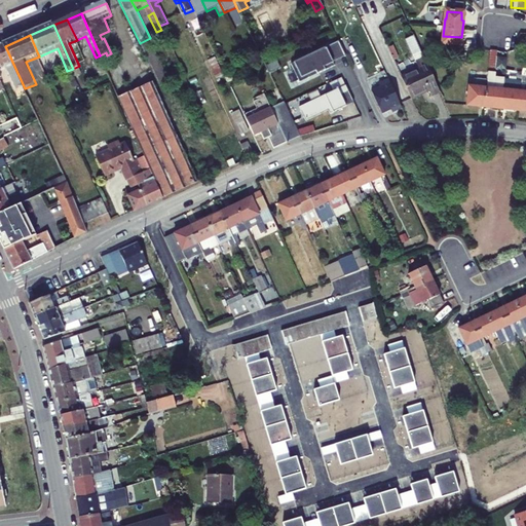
[(461,37),(443,36),(441,52),(458,54),(461,37)]
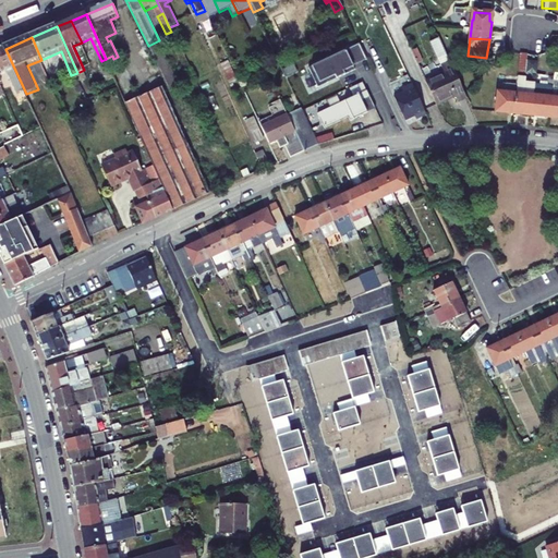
[(435,64),(445,60),(435,41),(426,45),(435,64)]
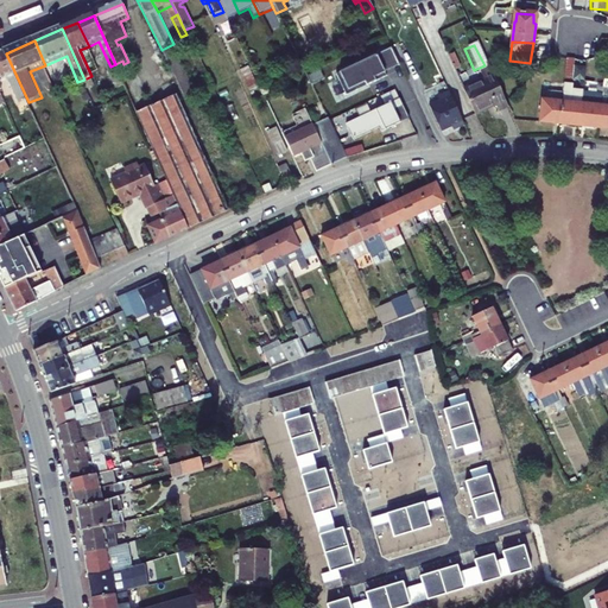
[(399,65),(391,49),(336,75),(347,96),(387,77),(385,73),(399,65)]
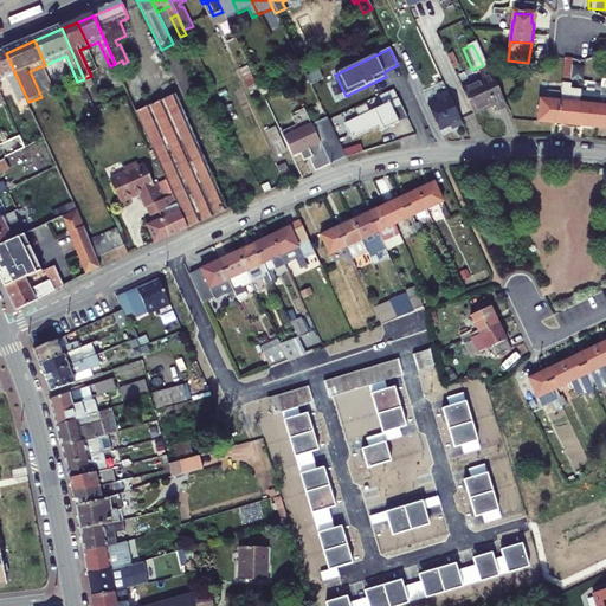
[(6,53),(0,55),(0,78),(10,75),(15,90),(13,91),(26,117),(33,114),(28,102),(6,53)]
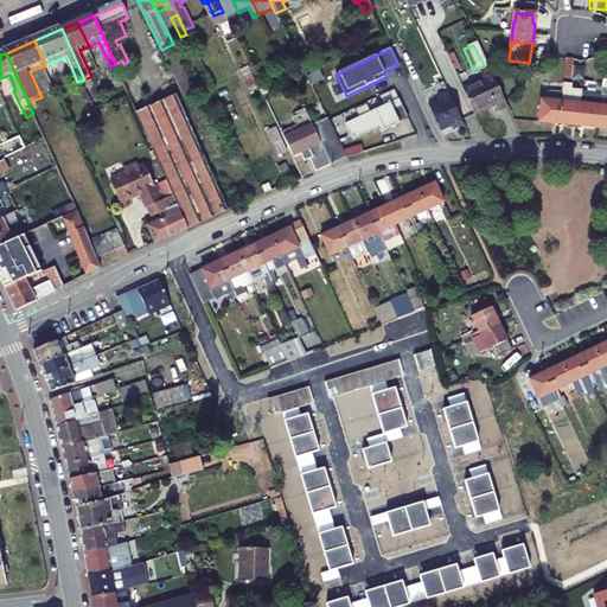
[(457,70),(449,56),(446,58),(452,71),(457,70)]
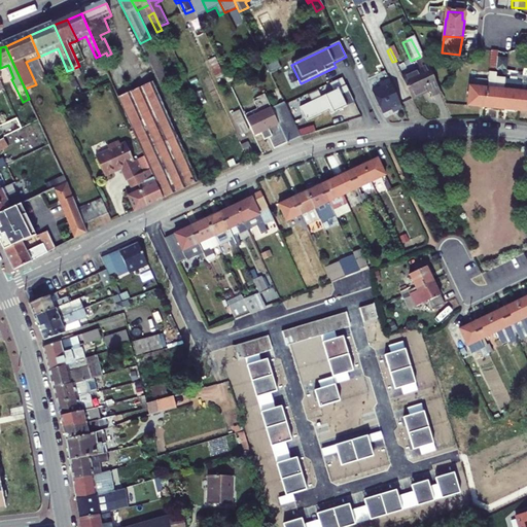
[(420,57),(411,61),(416,72),(400,79),(411,102),(427,95),(429,99),(437,96),(420,57)]
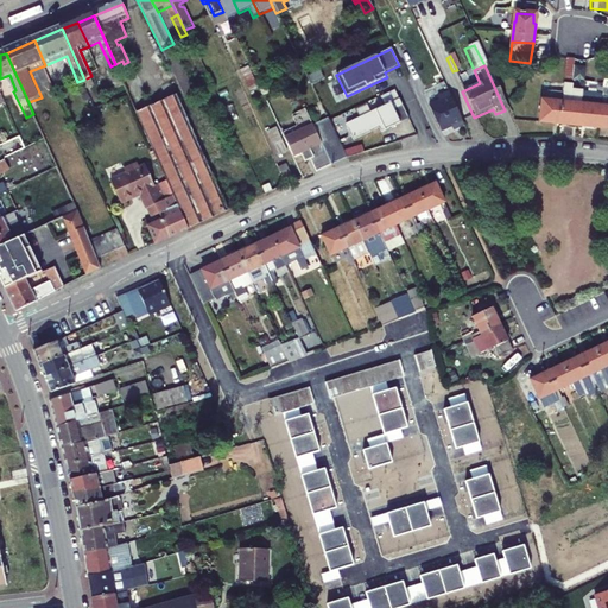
[(574,94),(577,67),(567,65),(563,101),(568,102),(569,93),(574,94)]
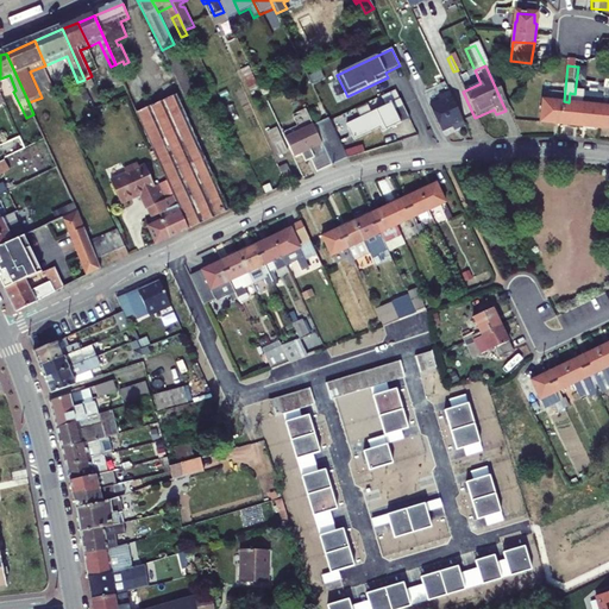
[(453,132),(464,126),(449,93),(437,99),(439,102),(428,107),(440,133),(451,127),(453,132)]
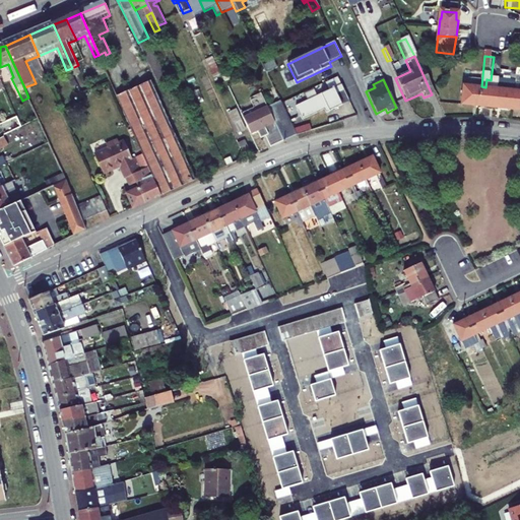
[(197,181),(151,84),(119,99),(151,171),(164,196),(197,181)]
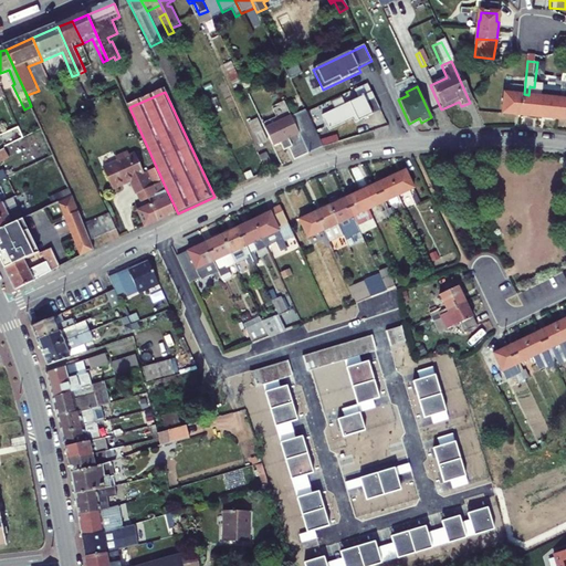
[(366,103),(374,98),(371,93),(322,116),(328,132),(353,119),(355,124),(371,115),(366,103)]
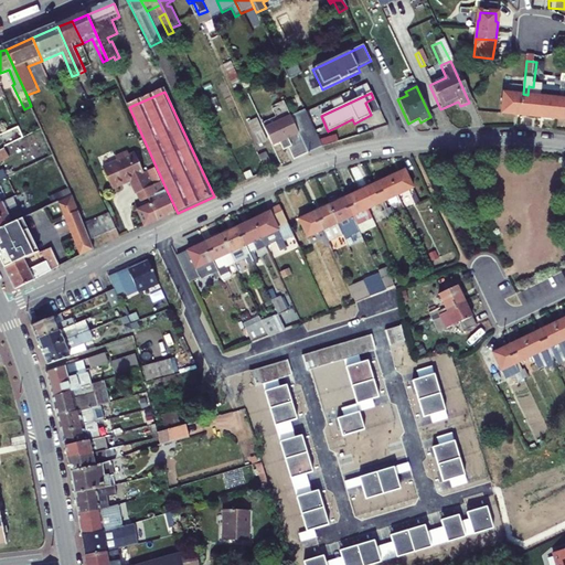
[(522,103),(520,121),(537,124),(540,105),(540,97),(523,96),(522,103)]
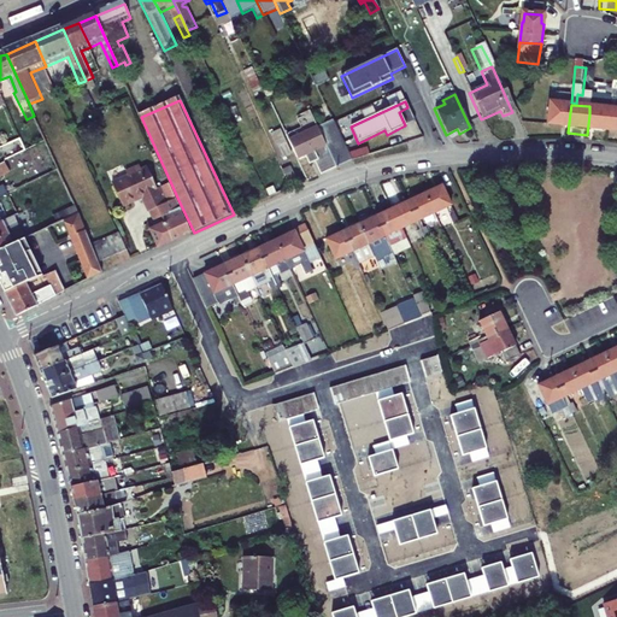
[(399,112),(405,125),(415,122),(407,107),(399,112)]
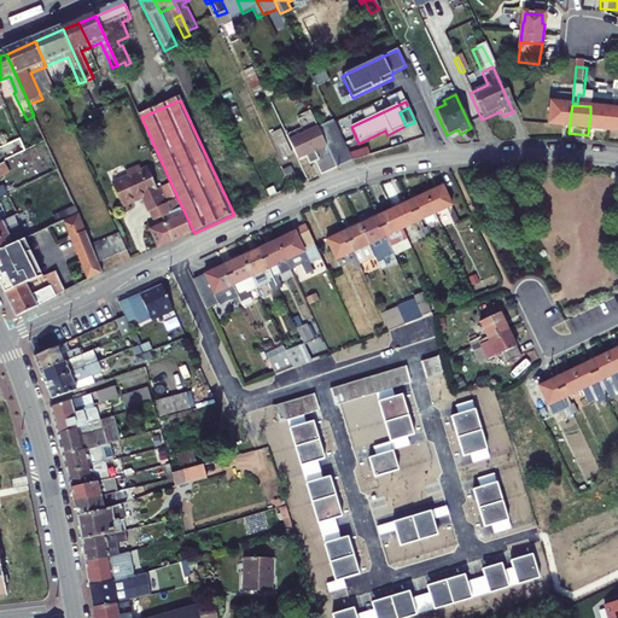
[(571,112),(551,110),(548,132),(569,133),(571,112)]
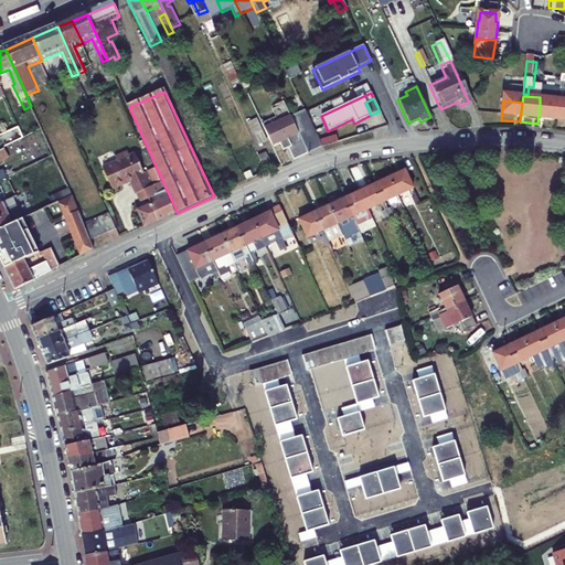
[(540,105),(537,124),(555,125),(557,106),(540,105)]
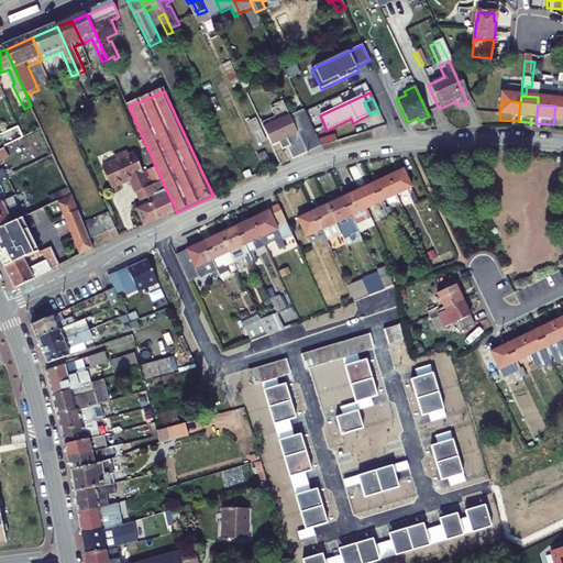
[(562,106),(555,106),(553,124),(562,125),(562,106)]
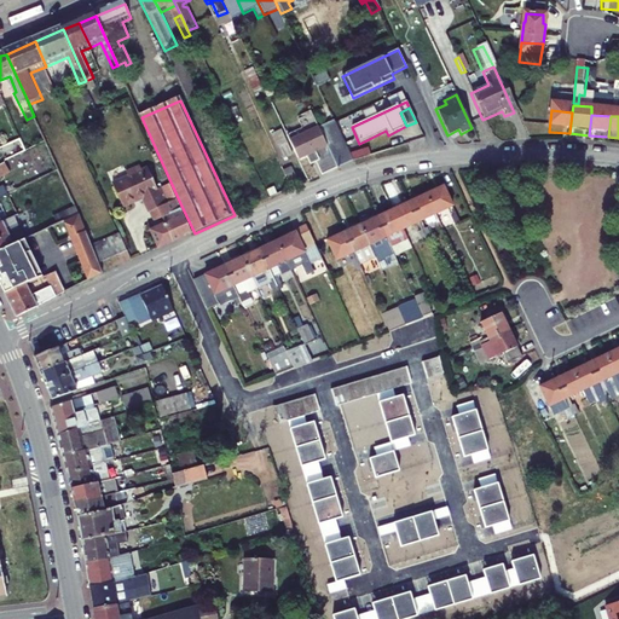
[(352,160),(331,117),(317,125),(318,127),(337,167),(352,160)]
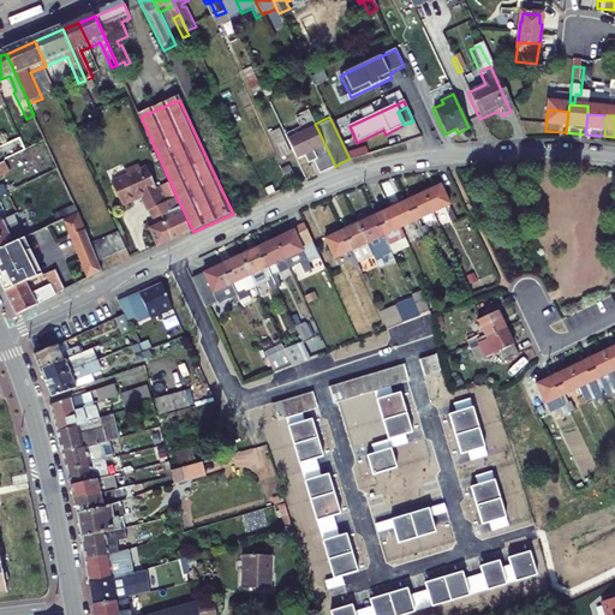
[(335,166),(316,126),(287,139),(294,154),(297,157),(305,154),(309,163),(314,161),(320,173),(335,166)]
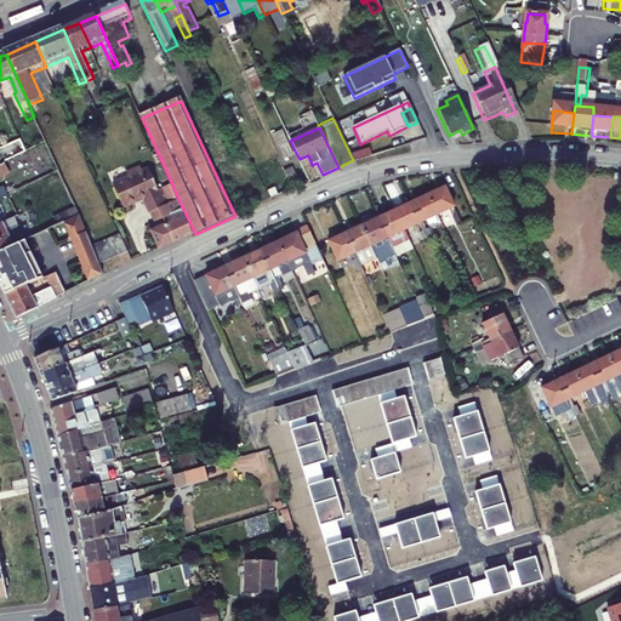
[(300,159),(297,155),(289,160),(292,169),(302,164),(300,159)]
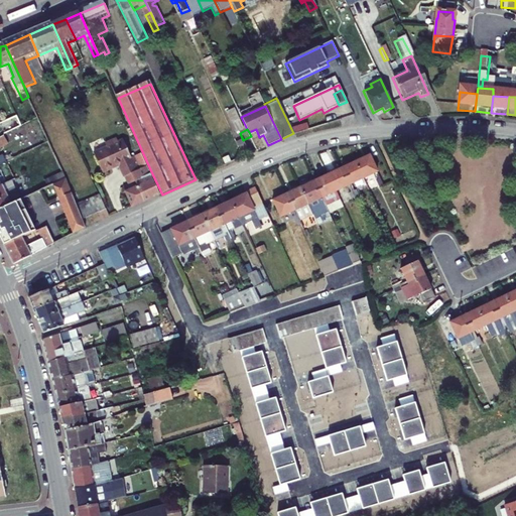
[(0,151),(13,145),(9,135),(0,139),(0,151)]
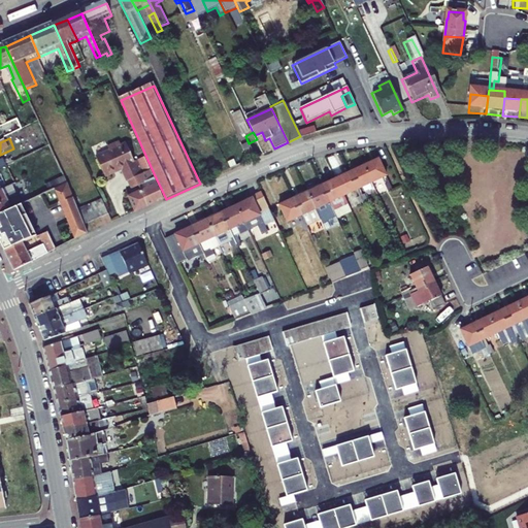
[(124,143),(120,145),(134,179),(146,174),(140,162),(138,163),(130,144),(125,146),(124,143)]
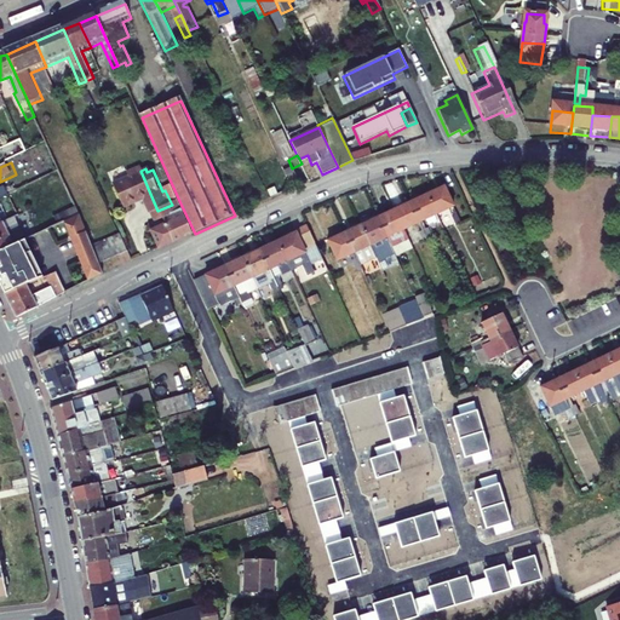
[(299,185),(292,168),(287,170),(296,187),(299,185)]
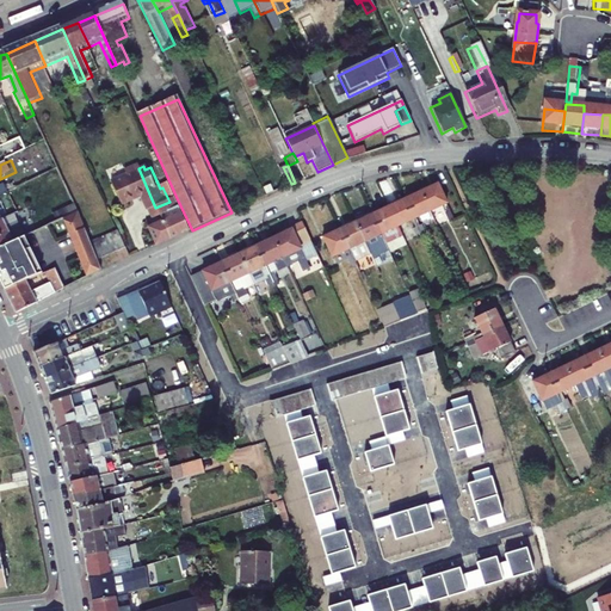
[(291,184),(283,167),(278,170),(287,186),(291,184)]
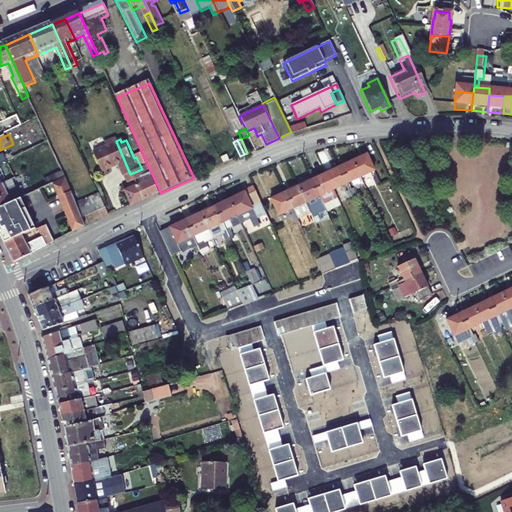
[(130,174),(116,141),(109,144),(110,147),(108,148),(116,166),(122,163),(124,167),(123,168),(127,176),(130,174)]
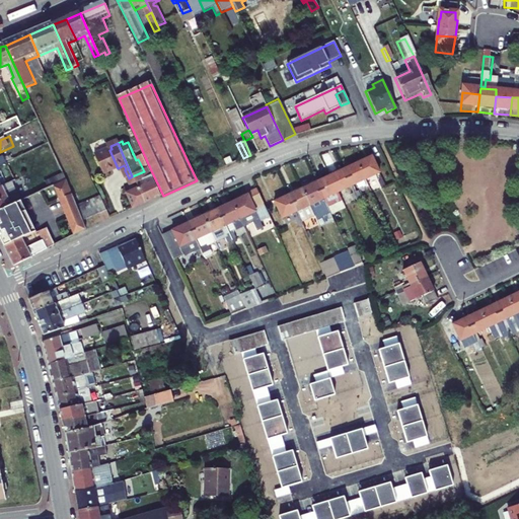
[(118,168),(109,150),(98,155),(107,174),(117,170),(116,169),(118,168)]
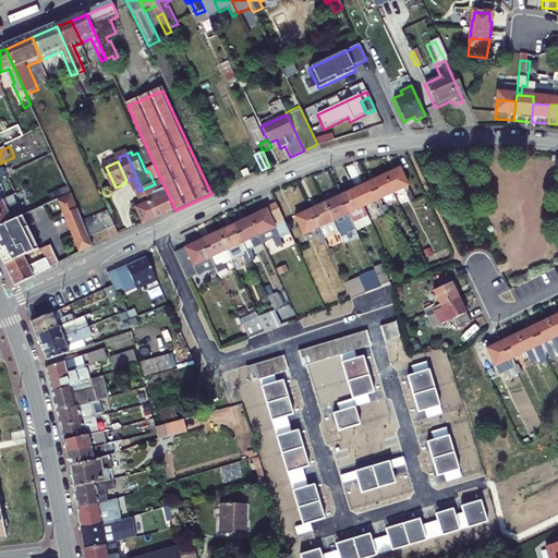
[(398,169),(383,177),(390,194),(405,187),(398,169)]
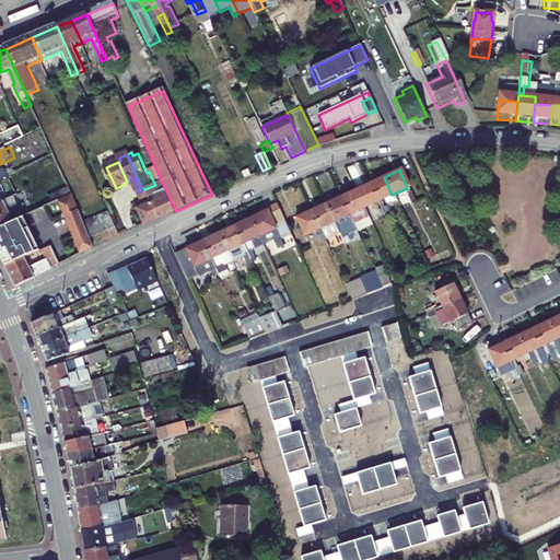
[(384,177),(369,184),(377,202),(392,195),(384,177)]
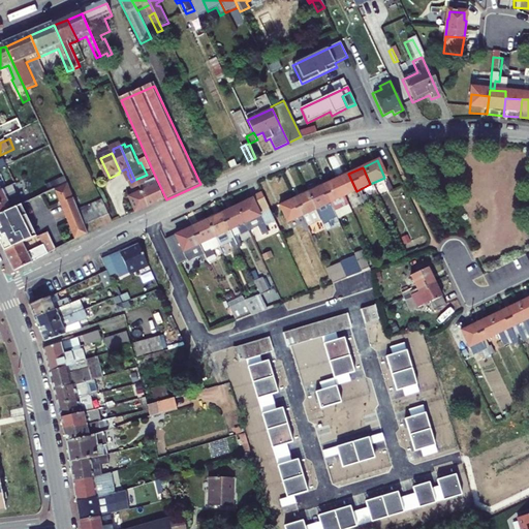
[(166,199),(154,174),(135,182),(147,208),(166,199)]
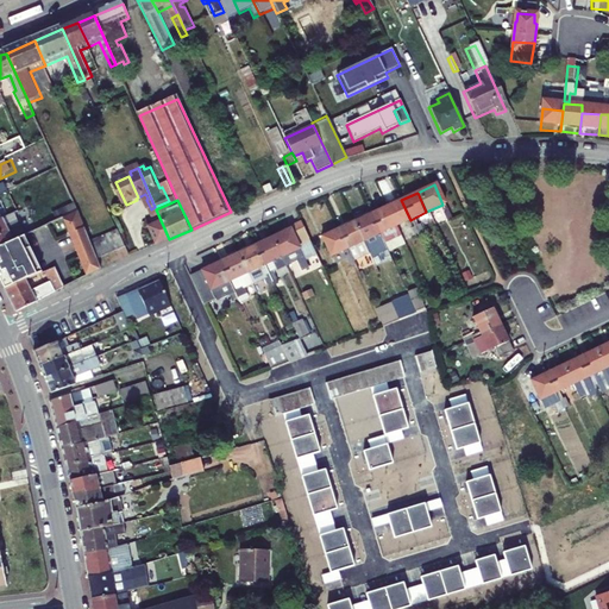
[(401,200),(385,207),(395,227),(410,220),(401,200)]
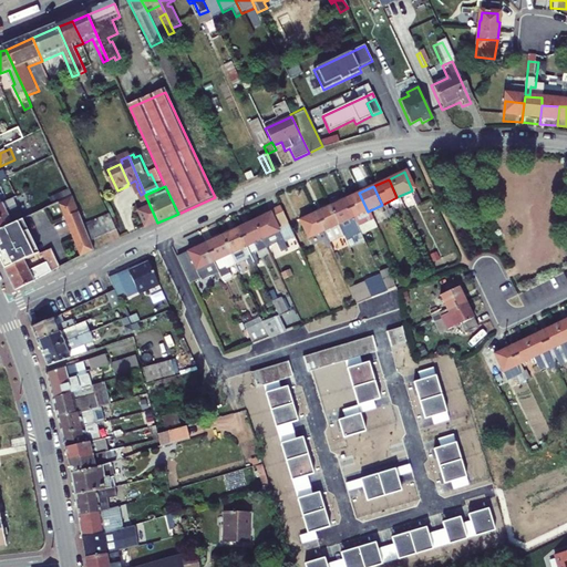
[(368,212),(359,193),(344,199),(357,226),(371,219),(368,212)]
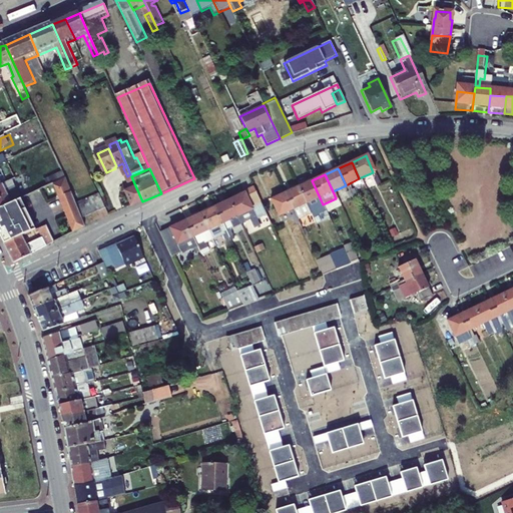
[(142,201),(131,176),(129,177),(135,190),(140,203),(142,201)]
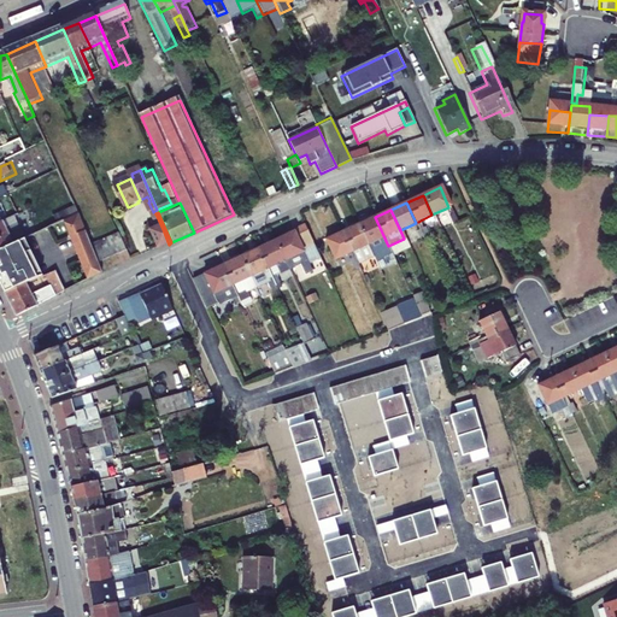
[(5,222),(0,224),(0,252),(30,239),(31,238),(24,222),(28,219),(24,213),(5,222)]
